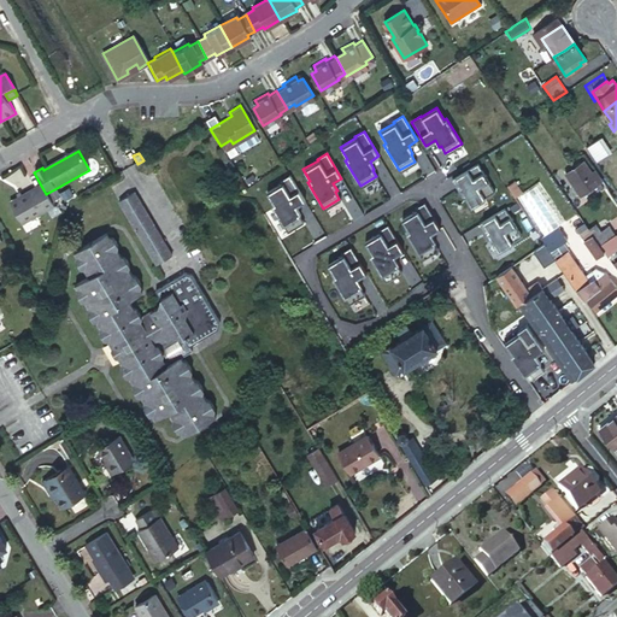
[(598,174),(588,160),(587,160),(595,172),(592,175),(585,163),(565,175),(581,197),(603,182),(597,175),(598,174)]
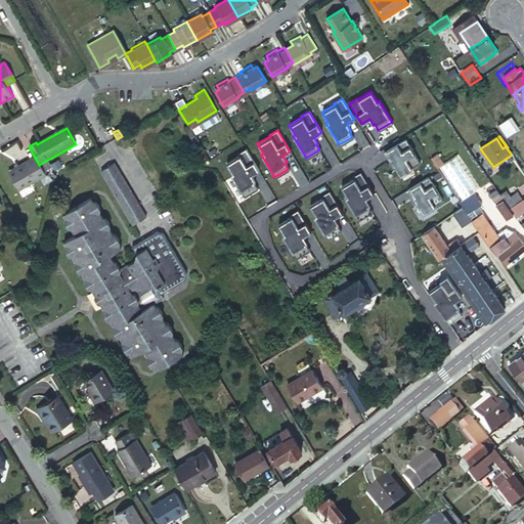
[(404,138),(383,151),(388,159),(389,159),(394,166),(399,175),(411,168),(410,167),(419,162),(404,138)]
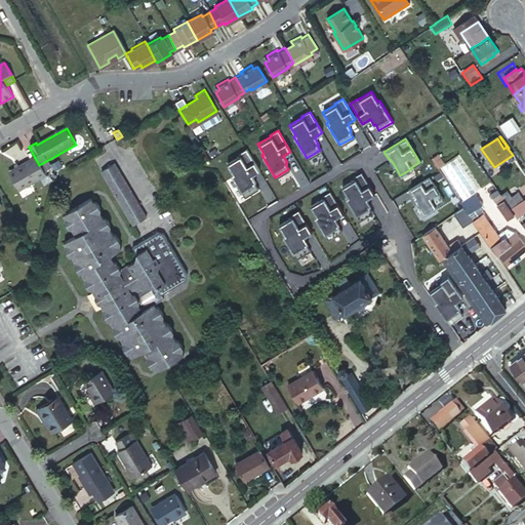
[(251,175),(259,170),(246,150),(239,154),(239,155),(227,163),(232,172),(231,174),(243,196),(257,188),(253,183),(255,182),(251,175)]
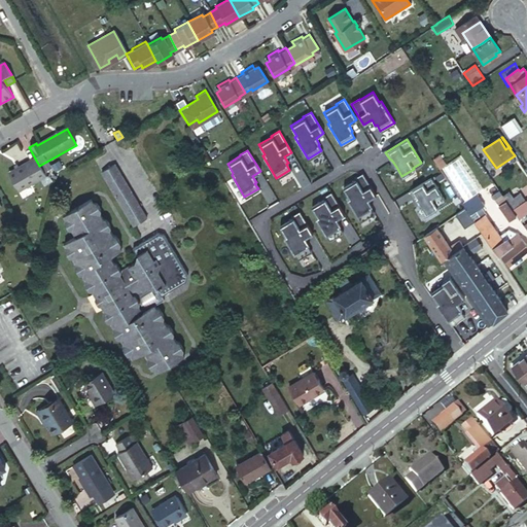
[(18,194),(45,177),(39,166),(35,159),(13,170),(15,173),(8,177),(18,194)]
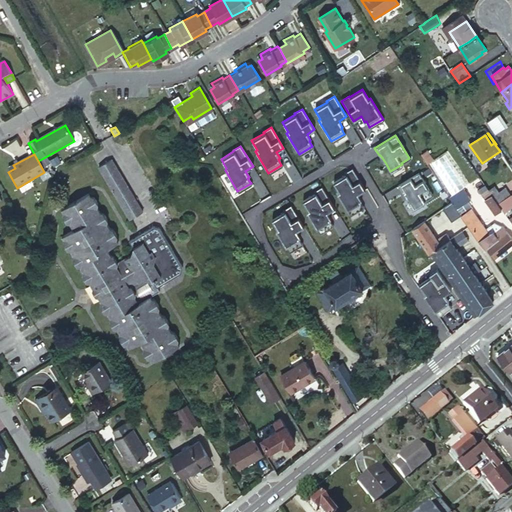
[(428,166),(449,197),(464,187),(465,186),(444,155),(428,166)]
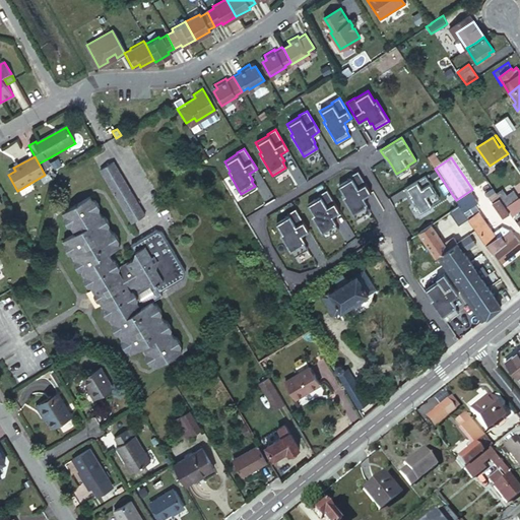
[(101,168),(133,220),(146,212),(114,159),(101,168)]
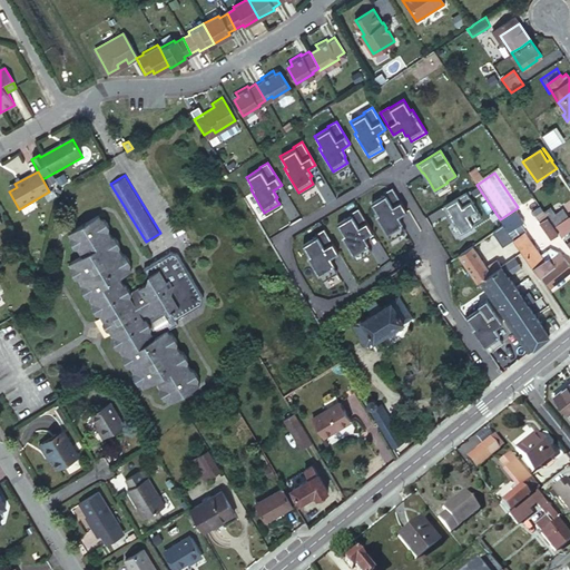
[(399,216),(406,210),(393,188),(384,194),(385,195),(371,203),(377,214),(375,215),(390,238),(404,229),(400,224),(402,223),(399,216)]
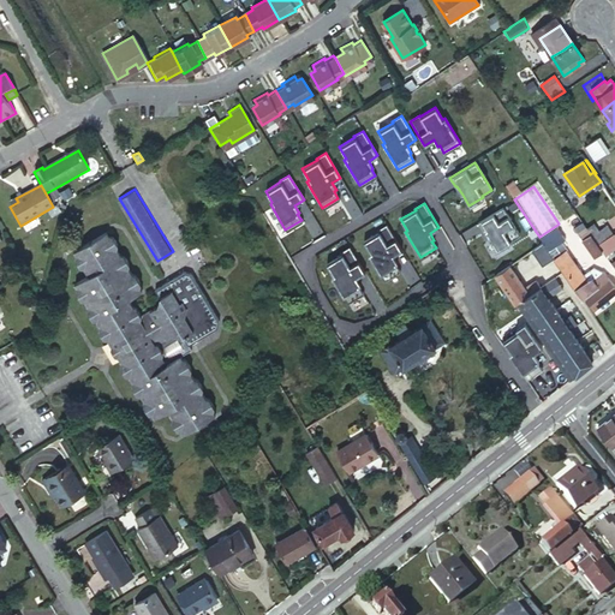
[(503,207),(477,222),(483,232),(484,231),(490,239),(496,250),(511,243),(509,240),(519,234),(503,207)]
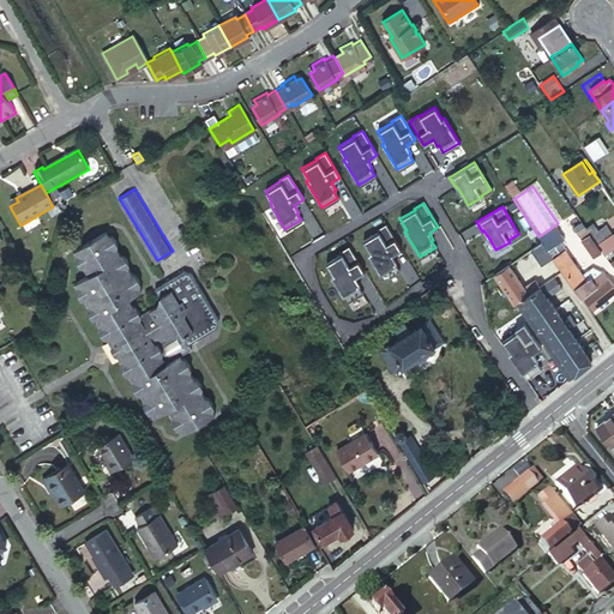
[(591,223),(587,227),(595,239),(597,242),(608,235),(602,227),(596,230),(591,223)]
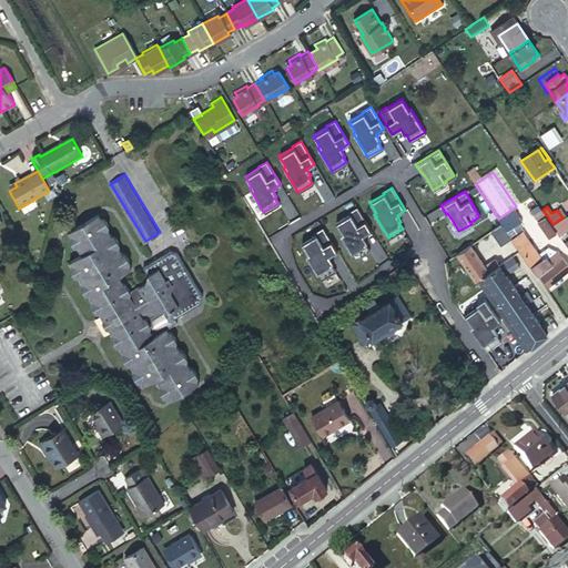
[(363,235),(371,231),(357,208),(348,213),(350,214),(335,223),(342,233),(340,234),(354,257),(368,249),(365,243),(366,242),(363,235)]
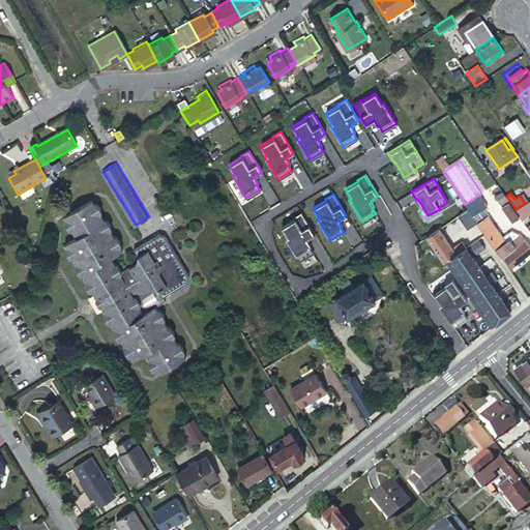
[(480,194),(465,204),(468,208),(481,229),(492,222),(483,209),(488,205),(480,194)]
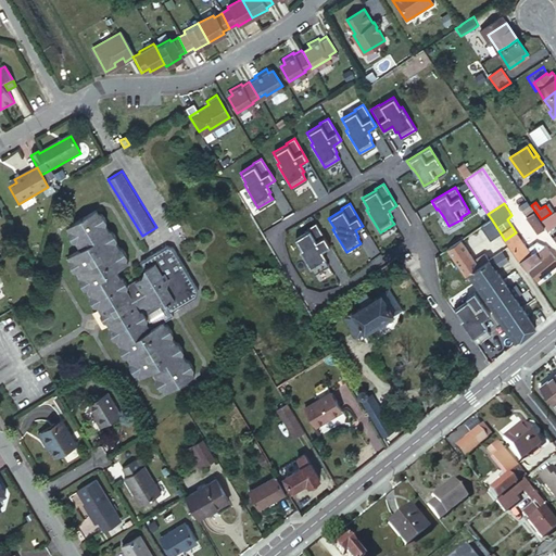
[(531,205),(530,203),(522,209),(542,237),(550,231),(545,225),(542,220),(541,219),(539,216),(531,205)]
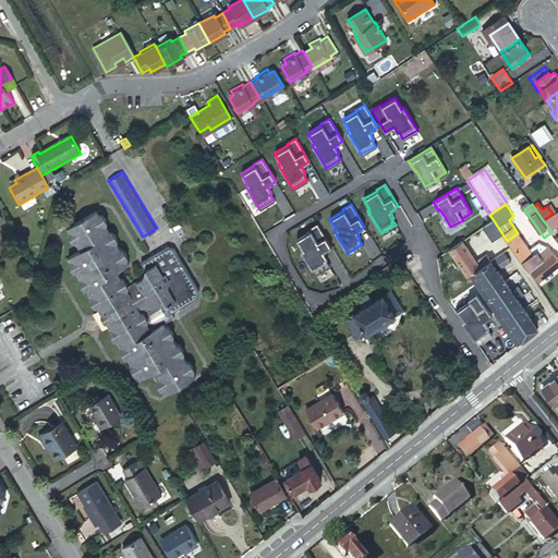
[(81,250),(69,257),(70,261),(69,264),(74,273),(77,274),(81,278),(80,281),(85,290),(88,290),(92,295),(89,300),(95,307),(98,308),(110,329),(109,332),(114,340),(118,341),(121,346),(120,350),(124,358),(129,359),(131,363),(130,366),(135,375),(138,376),(141,378),(153,371),(157,377),(155,380),(160,389),(164,389),(166,393),(196,376),(194,373),(195,371),(190,362),(186,361),(183,356),(184,353),(180,344),(177,343),(173,339),(174,336),(169,327),(166,327),(165,324),(152,331),(148,325),(149,322),(145,315),(161,305),(170,306),(176,314),(202,298),(203,292),(184,261),(178,259),(152,276),(156,282),(153,291),(137,301),(133,293),(130,293),(125,287),(137,279),(136,277),(137,273),(133,265),(129,264),(125,259),(126,255),(122,247),(118,246),(116,242),(117,239),(112,230),(108,230),(107,227),(107,223),(102,215),(99,214),(96,209),(68,227),(70,230),(69,234),(73,242),(77,243),(77,244),(81,250)]
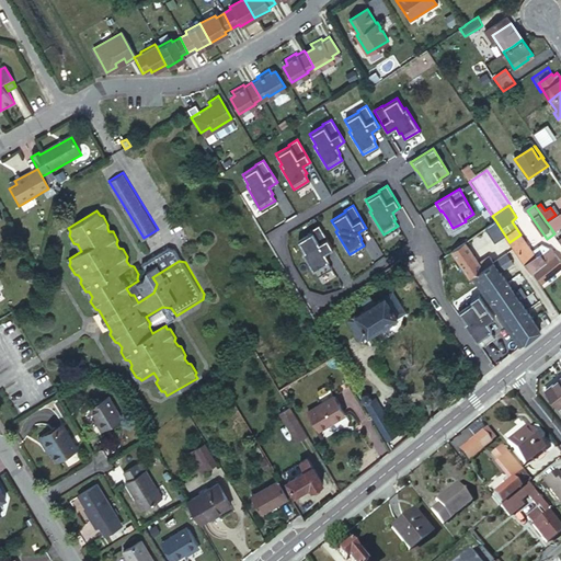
[(547,222),(550,227),(560,219),(560,217),(559,215),(547,222)]
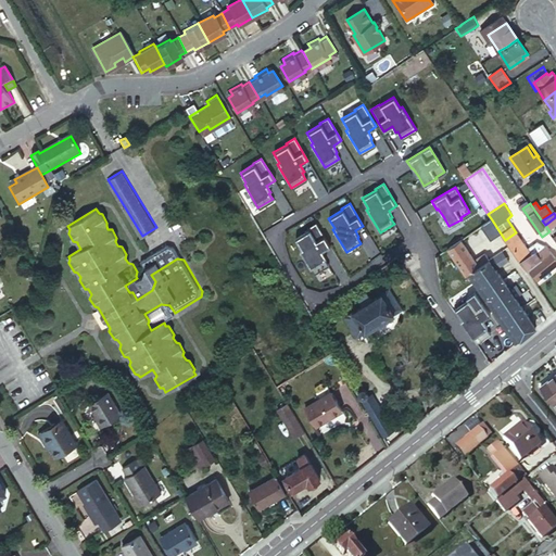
[(555,217),(545,225),(550,231),(550,232),(555,228),(555,217)]
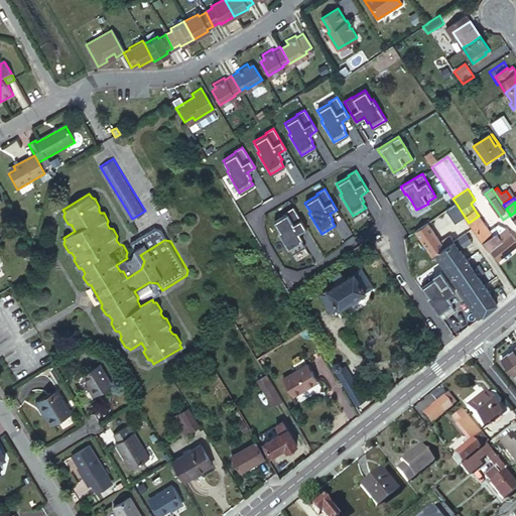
[(298,232),(305,228),(293,208),(285,212),(286,214),(274,221),(280,231),(278,232),(290,253),(303,245),(300,239),(302,238),(298,232)]
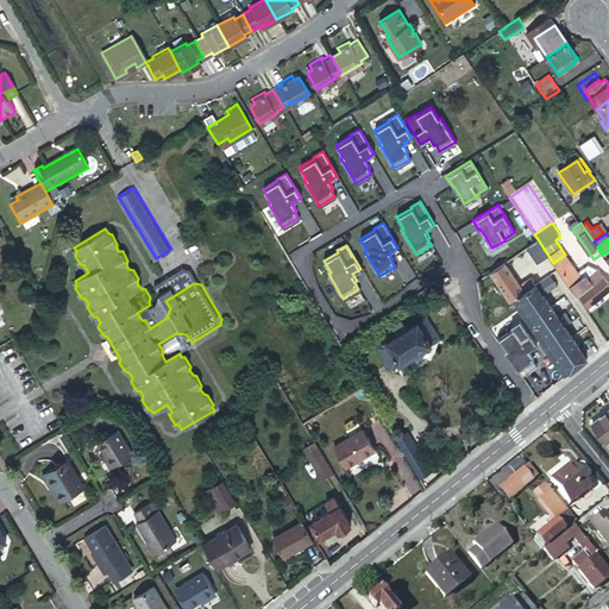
[(569,284),(577,297),(581,295),(586,307),(608,287),(608,283),(597,268),(588,265),(577,272),(566,258),(557,264),(572,283),(569,284)]
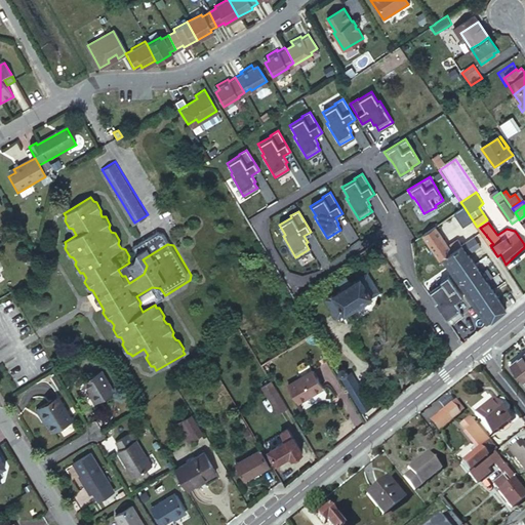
[(438,260),(441,258),(451,252),(434,227),(421,235),(438,260)]
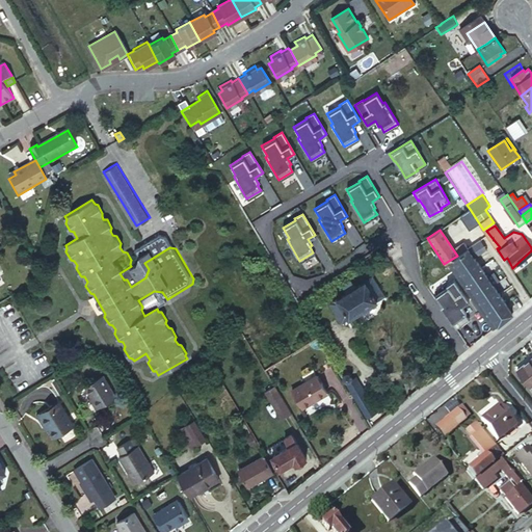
[(467,247),(457,256),(447,262),(454,272),(474,258),(467,247)]
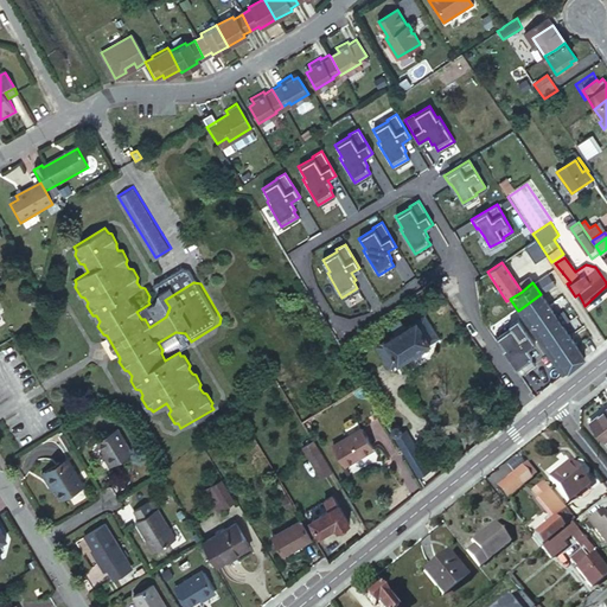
[(548,305),(541,294),(518,311),(525,320),(548,305)]
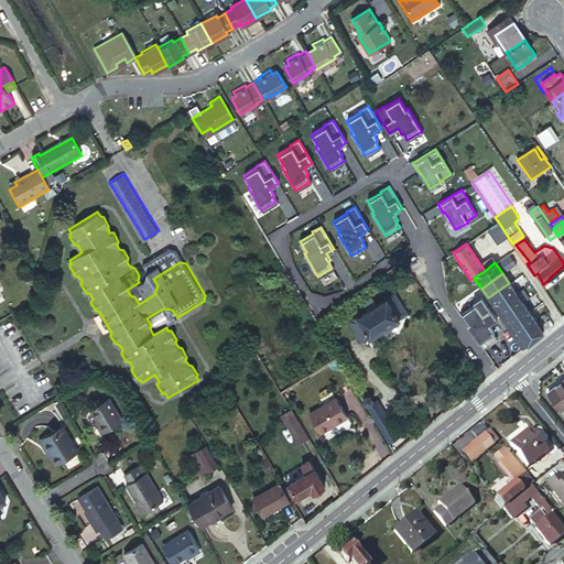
[(516,293),(509,283),(488,297),(494,307),(516,293)]
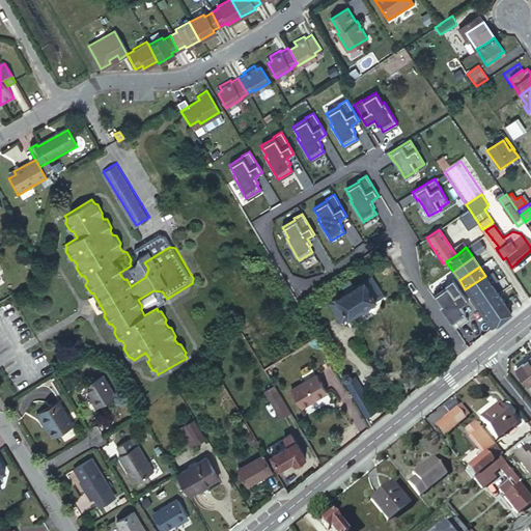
[(329,302),(340,323),(383,296),(370,276),(353,286),(350,282),(342,286),(345,291),(329,302)]
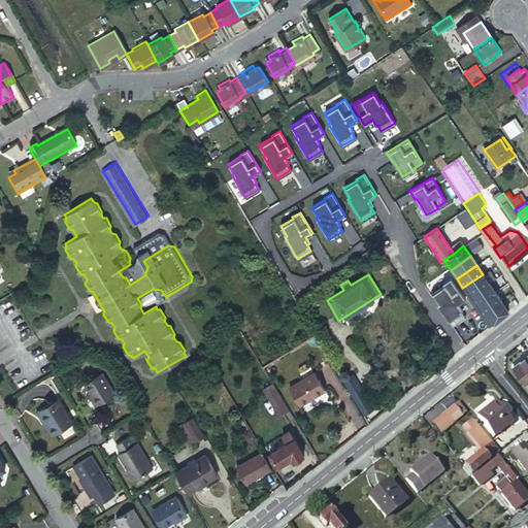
[(489,283),(483,274),(462,288),(468,297),(489,283)]
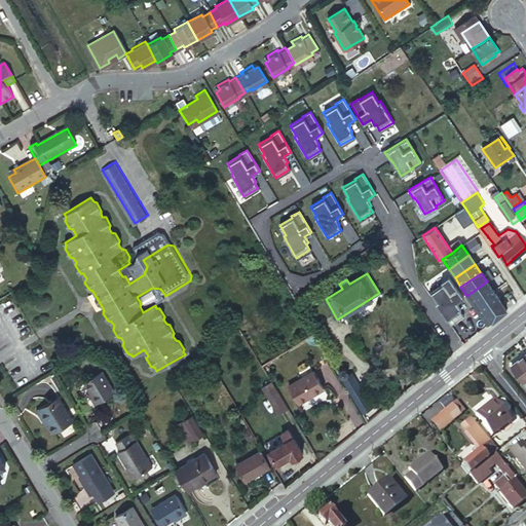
[(435,302),(449,324),(462,314),(458,309),(460,308),(456,302),(463,297),(449,276),(442,282),(442,284),(429,292),(437,301),(435,302)]
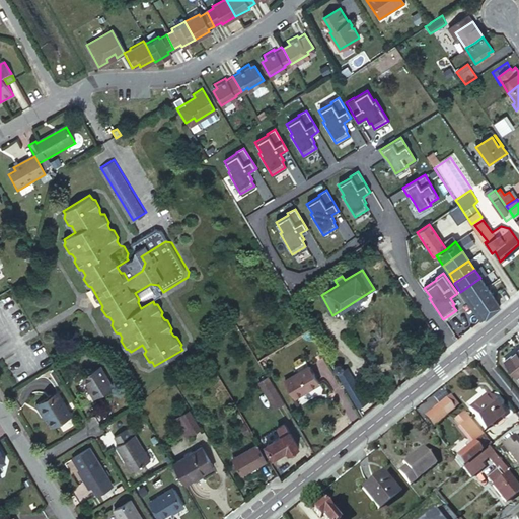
[(486,287),(480,278),(460,292),(466,300),(486,287)]
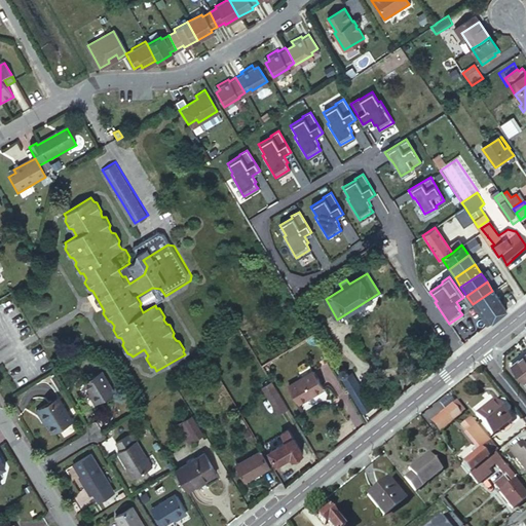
[(499,300),(492,291),(473,304),(479,313),(499,300)]
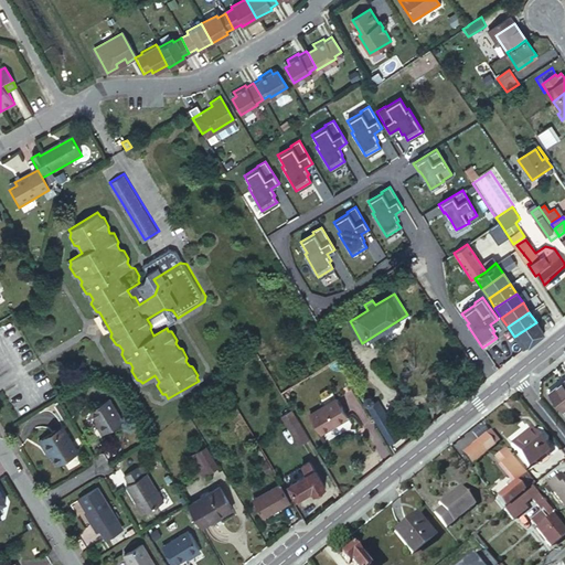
[(543,333),(536,322),(514,337),(523,349),(543,333)]
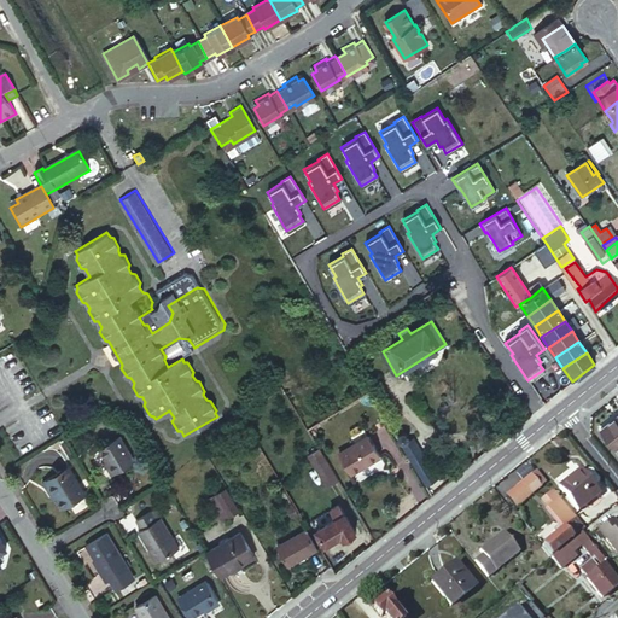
[(617,420),(617,421),(614,418),(600,430),(614,448),(617,445),(617,420)]
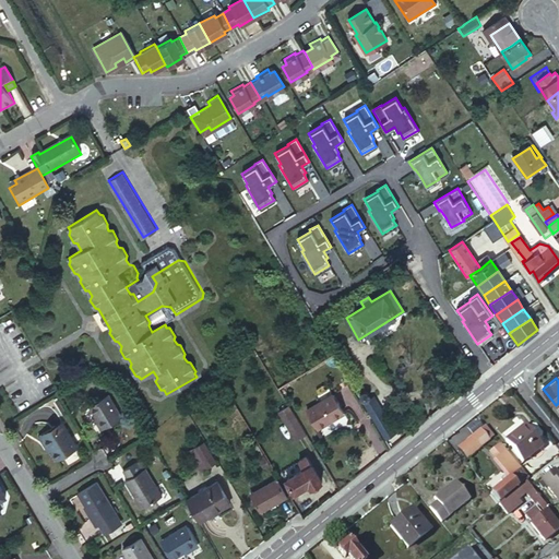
[(365,401),(367,400),(368,397),(368,396),(368,395),(368,393),(367,392),(365,391),(363,391),(361,391),(359,392),(358,393),(358,394),(361,401),(363,401),(364,401),(365,401)]
